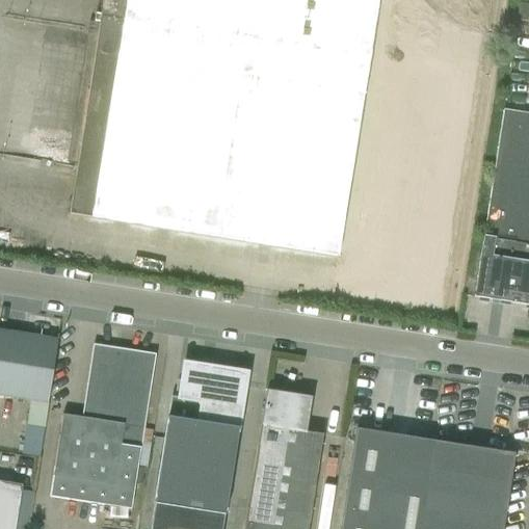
[(340,255),(380,0),(105,0),(72,212),(340,255)]
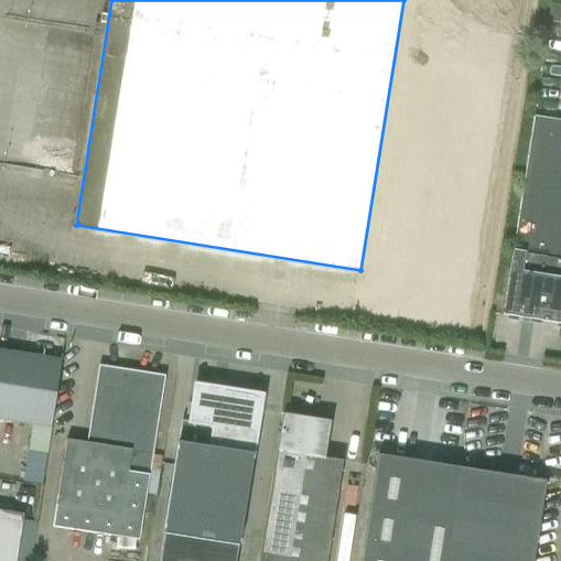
[(560,117),(537,112),(507,312),(560,321),(560,117)]
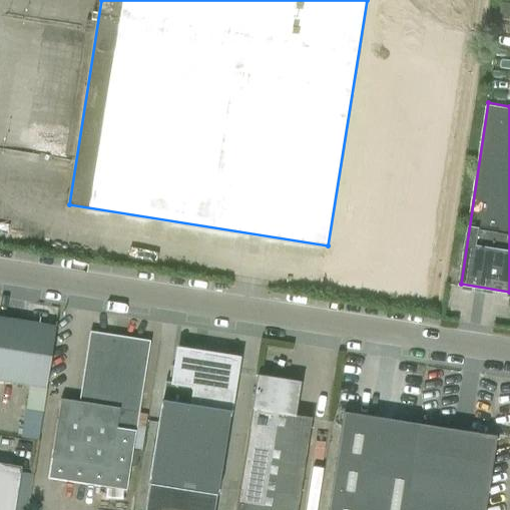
[(0,379),(48,387),(58,326),(0,316),(0,379)]
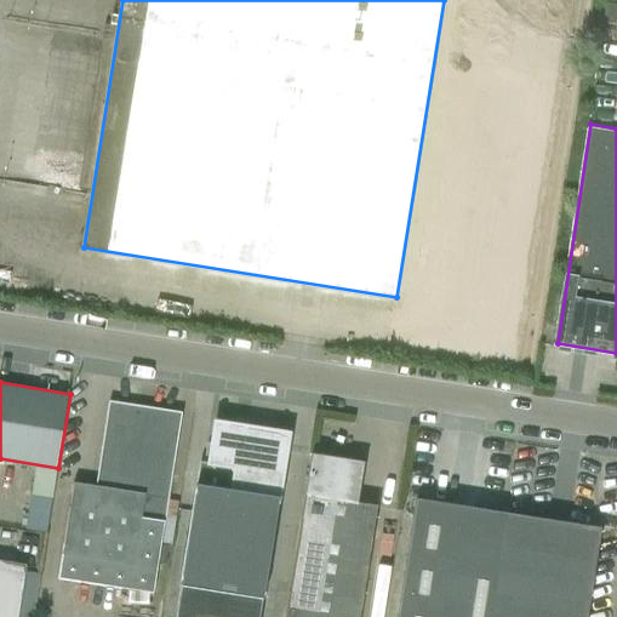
[(75,481),(64,553),(61,576),(156,590),(167,514),(178,515),(181,501),(170,498),(183,411),(112,400),(98,485),(75,481)]
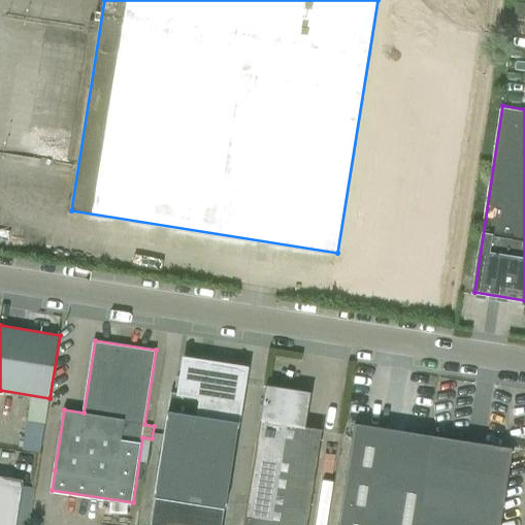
[(169,412),(156,496),(151,524),(222,524),(248,368),(185,358),(179,393),(207,398),(203,418),(169,412)]
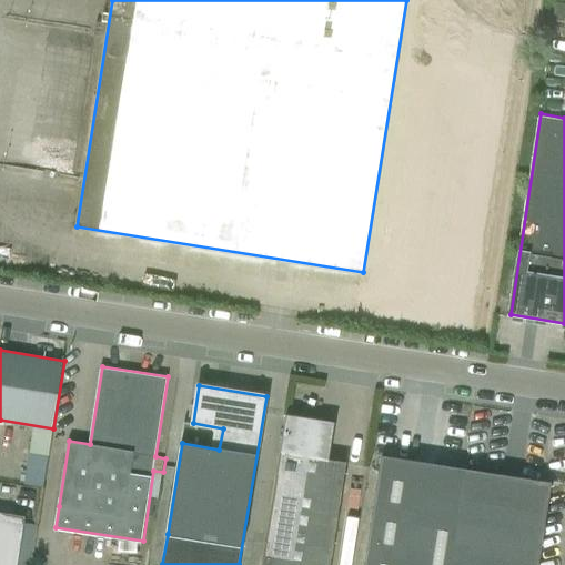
[(288,414),(263,564),(330,564),(346,461),(329,458),(334,422),(288,414)]
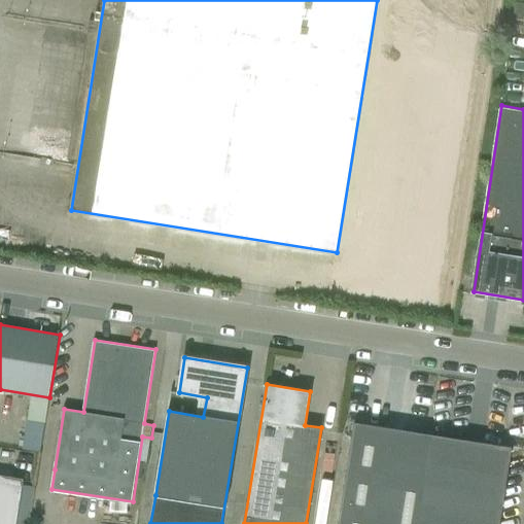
[(420,523),(434,434),(355,422),(339,523),(420,523)]
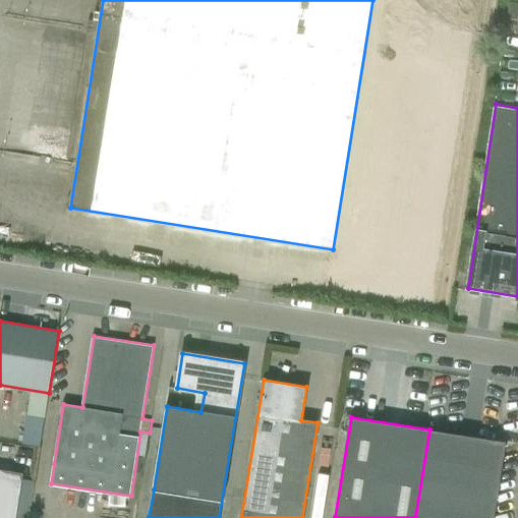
[(429,429),(415,517),(494,517),(507,442),(429,429)]
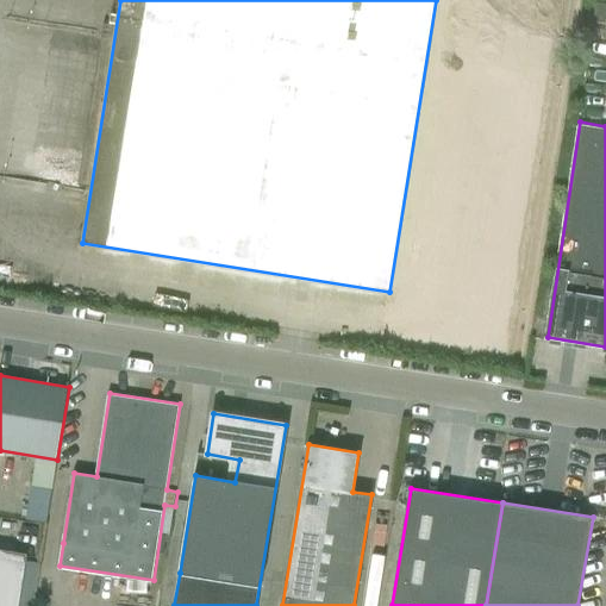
[(20,605),(29,553),(0,548),(0,605),(20,605)]
